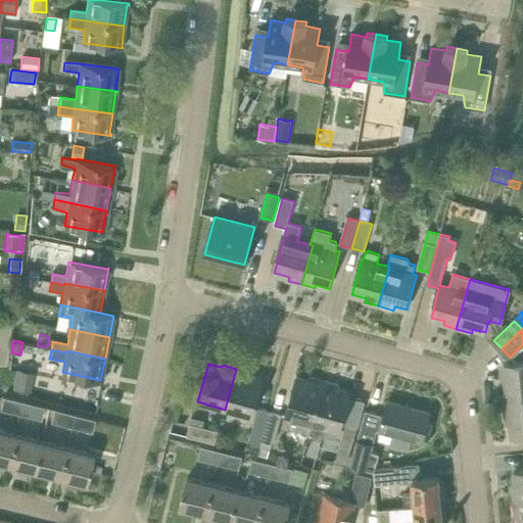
[(522,364),(505,366),(507,396),(505,396),(506,411),(522,409),(522,364)]
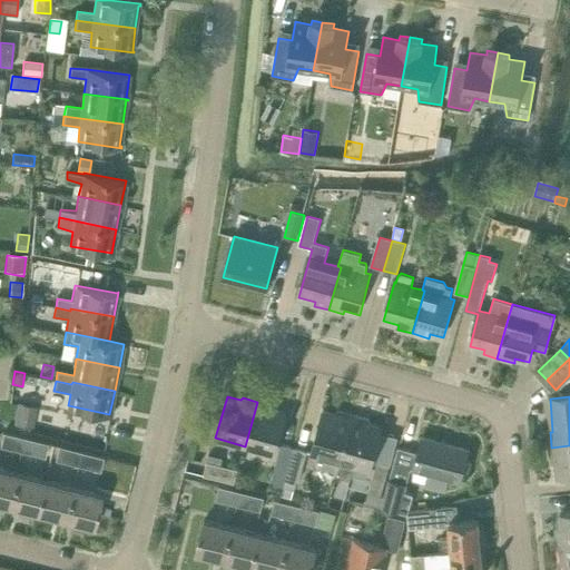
[(273,406),(257,402),(245,446),(275,454),(286,413),(273,409),(273,406)]
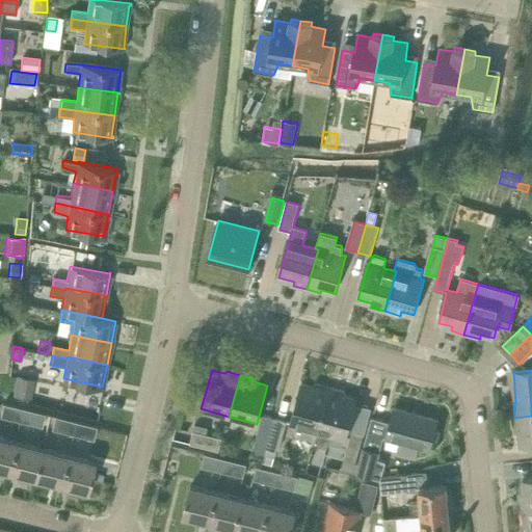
[(17,376),(12,396),(30,399),(34,379),(17,376)]
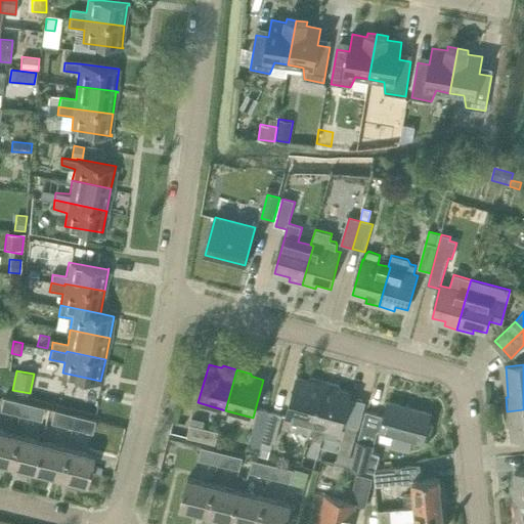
[(313,425),(326,384),(311,380),(310,382),(298,379),(287,417),(313,425)]
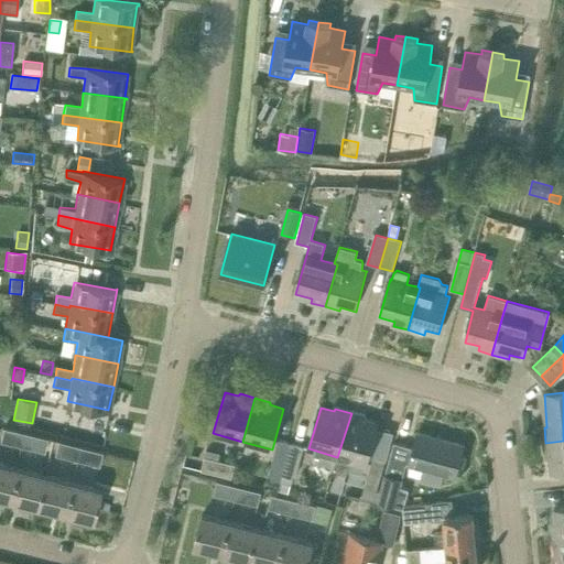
[(367,418),(351,413),(337,457),(333,472),(347,476),(351,461),(367,465),(379,424),(366,421),(367,418)]
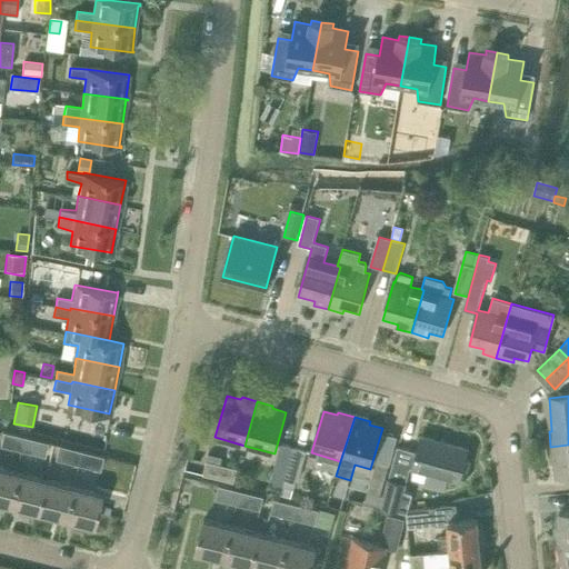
[(1,447),(22,452),(26,439),(5,433),(1,447)]
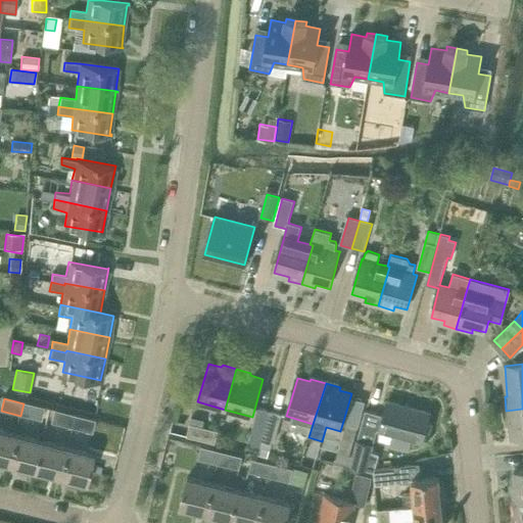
[(422,443),(430,415),(388,401),(379,431),(395,435),(391,446),(410,452),(413,440),(422,443)]
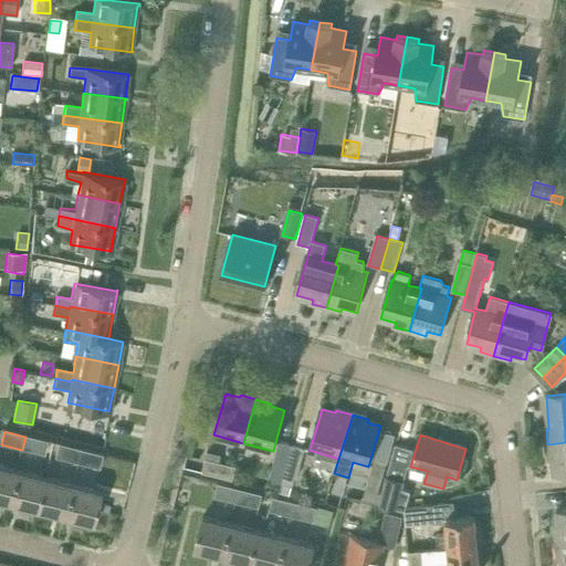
[(25,437),(22,450),(45,456),(49,442),(25,437)]
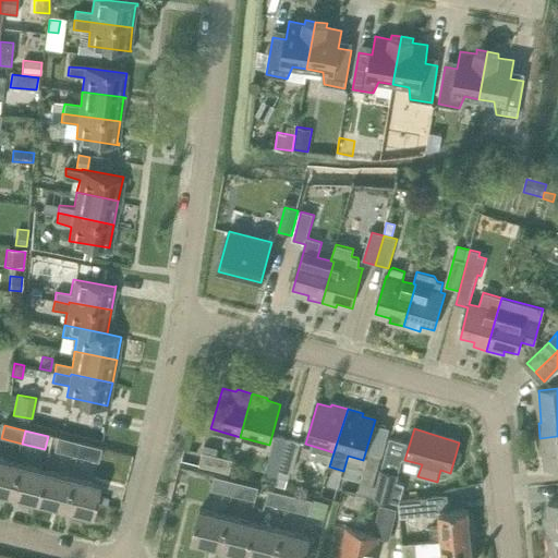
[(281,468),(289,439),(277,435),(268,464),(281,468)]
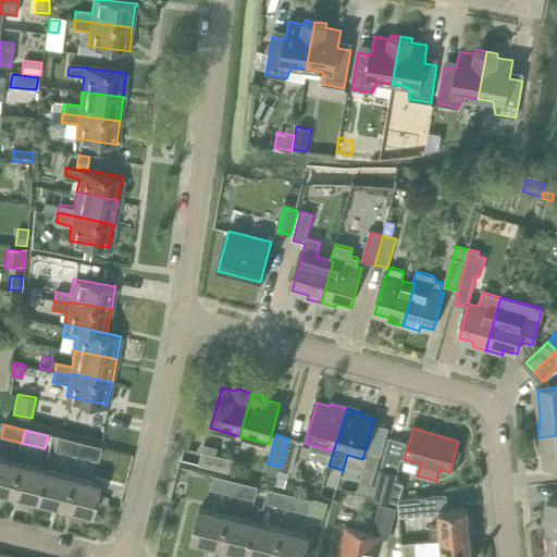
[(556,435),(539,437),(540,453),(543,453),(545,467),(556,465),(556,435)]
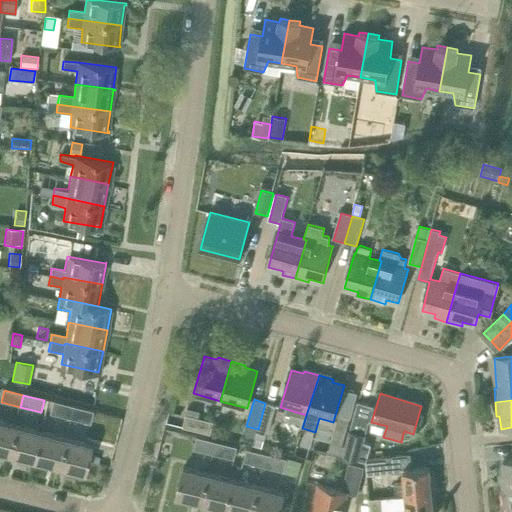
[(51,414),(70,419),(73,408),(54,403),(51,414)]
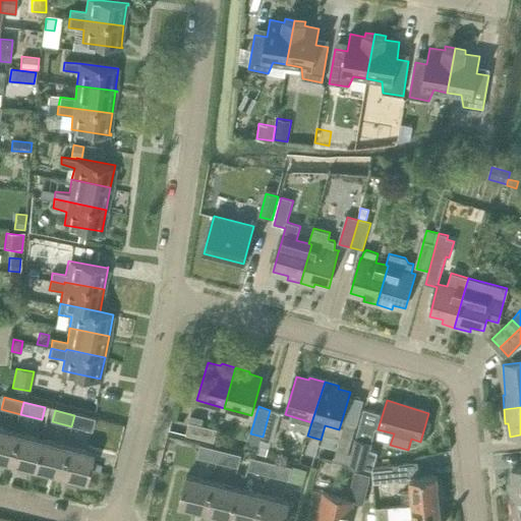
[(281,413),(270,410),(263,437),(274,441),(281,413)]
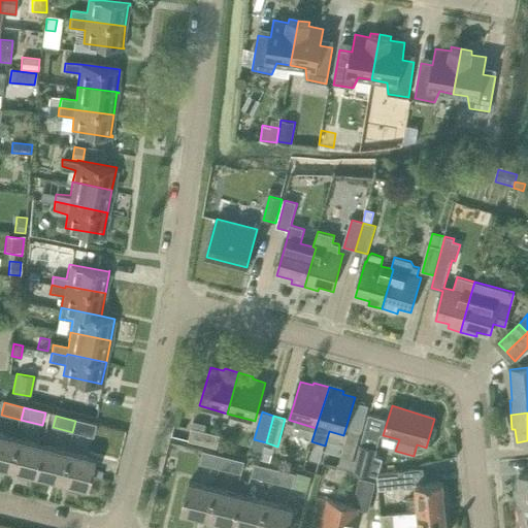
[(75,421),(72,432),(94,437),(97,426),(75,421)]
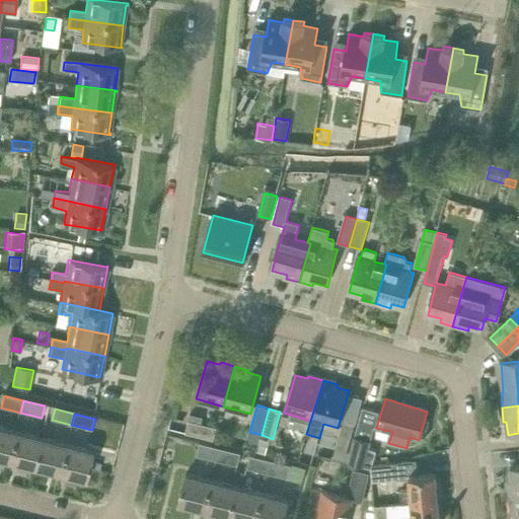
[(4,430),(0,429),(0,459),(7,461),(14,433),(16,424),(6,421),(4,430)]
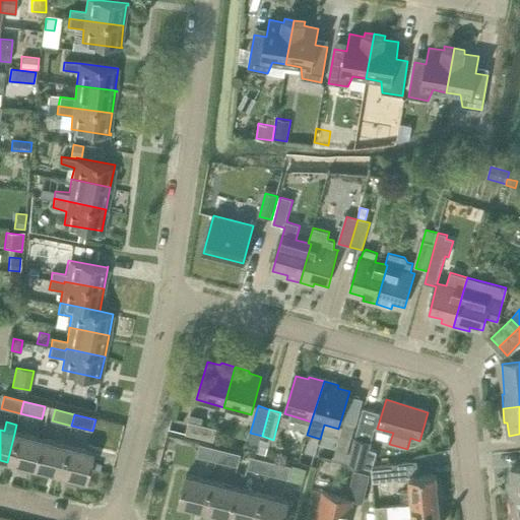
[(214,441),(217,430),(190,423),(187,434),(214,441)]
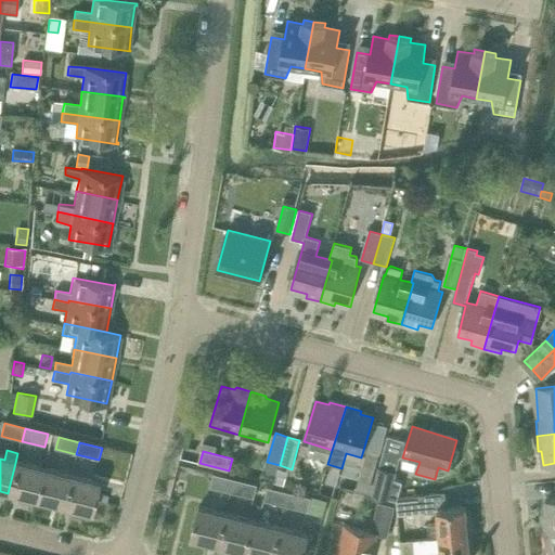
[(370,492),(379,454),(365,451),(356,489),(370,492)]
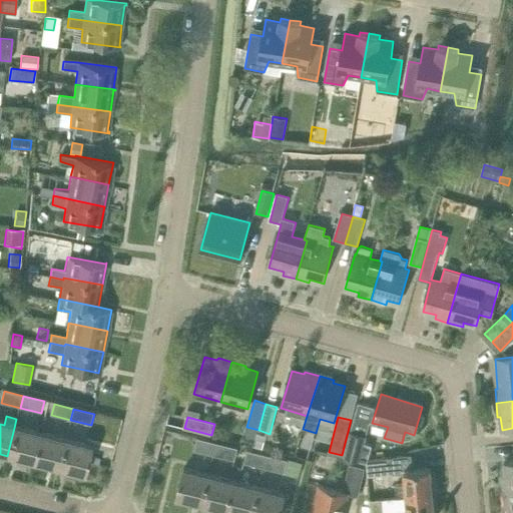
[(54,437),(40,434),(39,434),(32,462),(58,468),(67,432),(68,430),(56,427),(54,437)]
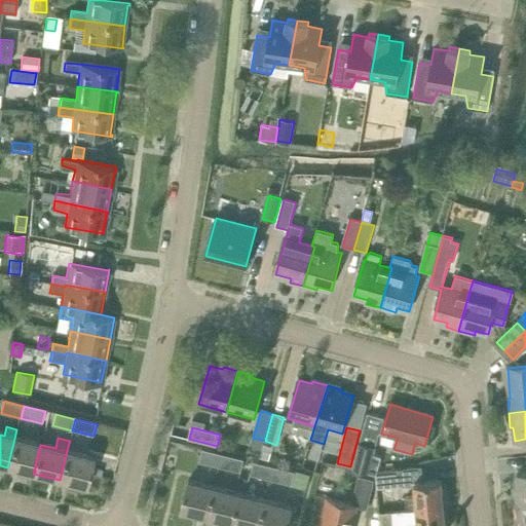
[(40,445),(15,439),(14,439),(7,467),(33,474),(40,445)]
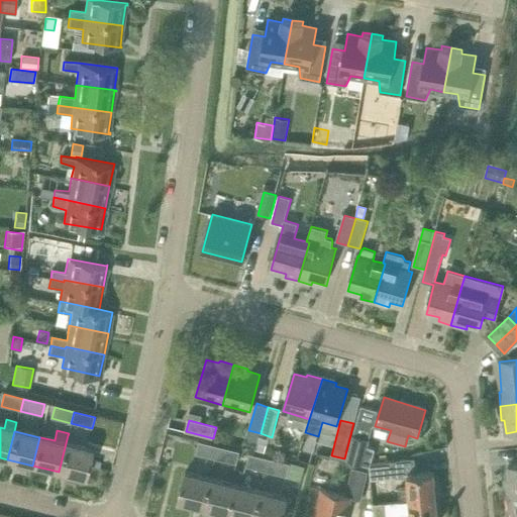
[(259,434),(254,449),(265,452),(269,437),(259,434)]
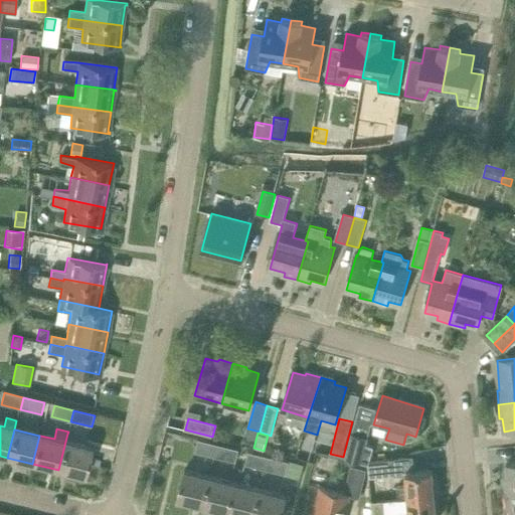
[(58,470),(84,477),(92,448),(76,445),(78,437),(67,434),(58,470)]
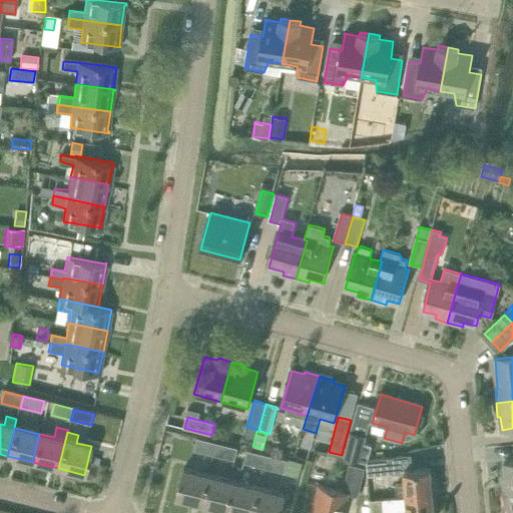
[(367,462),(371,447),(363,445),(365,438),(352,434),(345,457),(367,462)]
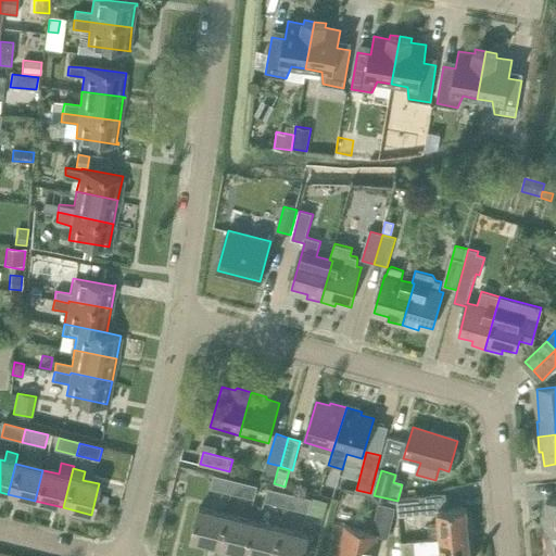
[(212,489),(234,494),(237,481),(215,476),(212,489)]
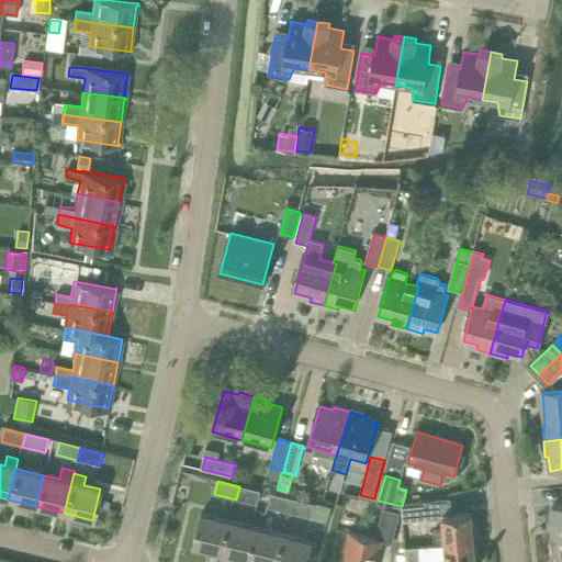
[(239,486),(236,499),(258,505),(261,492),(239,486)]
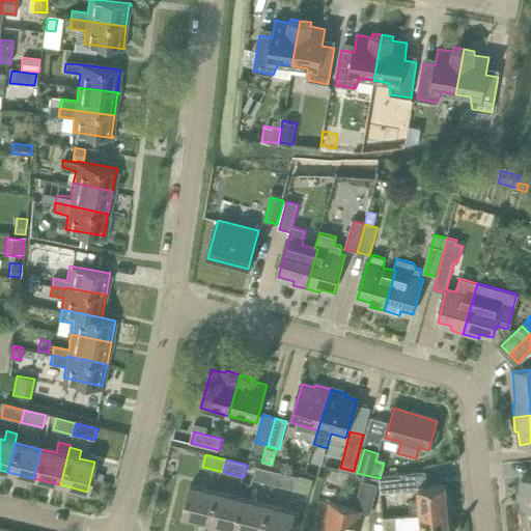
[(254,480),(275,485),(278,473),(257,468),(254,480)]
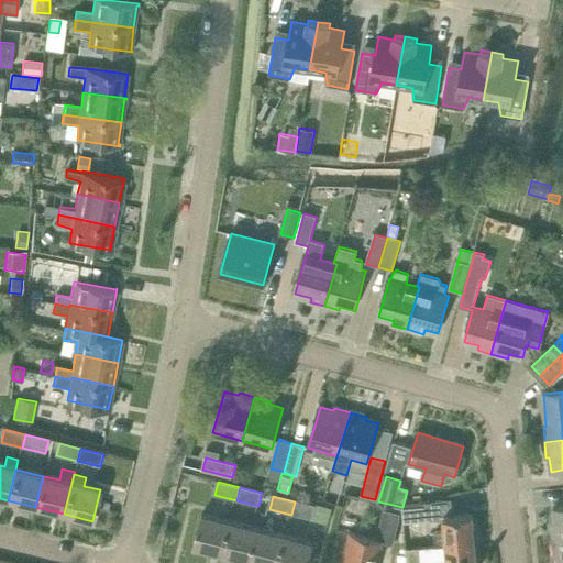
[(295,501),(291,515),(312,520),(316,507),(295,501)]
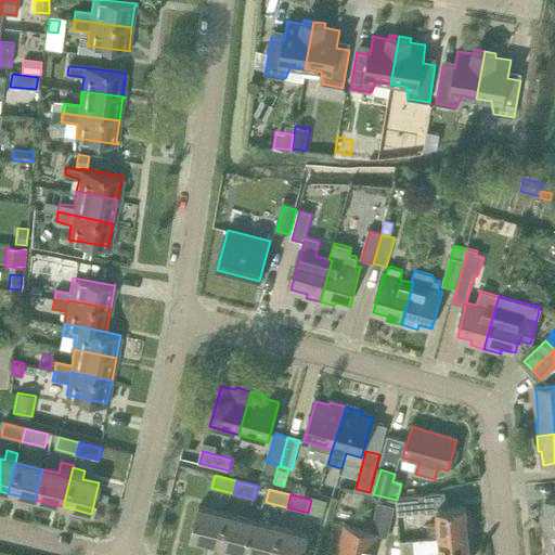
[(399,515),(425,512),(424,499),(397,501),(399,515)]
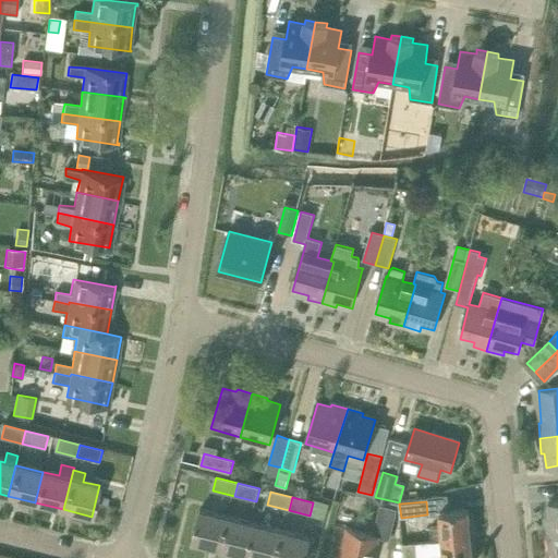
[(548,520),(549,535),(557,533),(557,504),(550,505),(552,519),(548,520)]
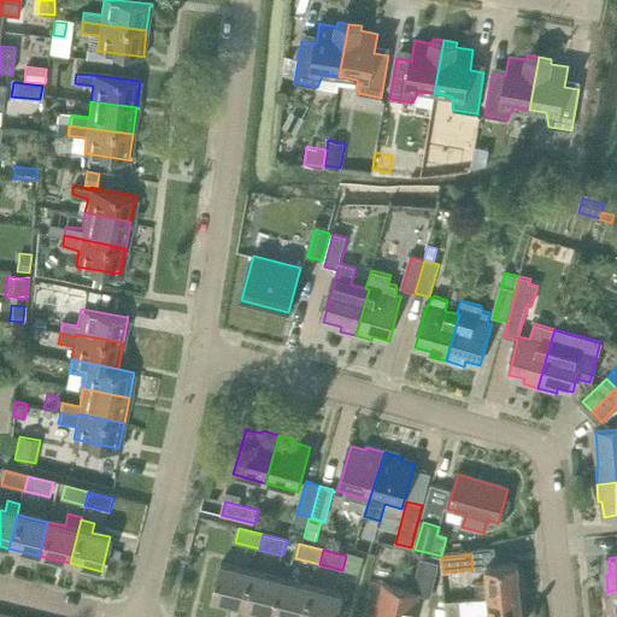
[(430,599),(440,565),(421,560),(411,593),(385,586),(376,616),(413,616),(419,595),(430,599)]
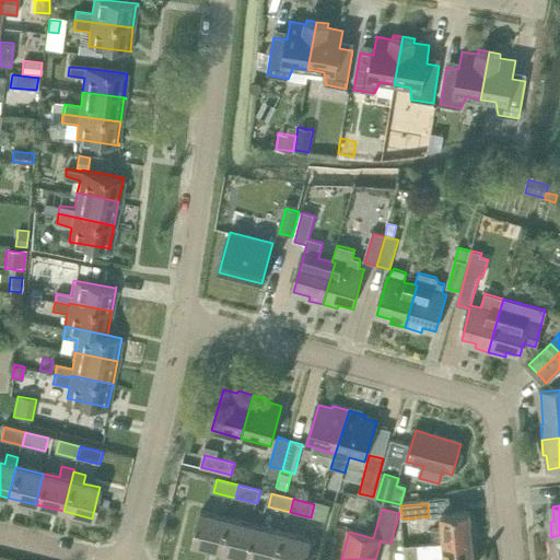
[(194,543),(221,549),(230,518),(201,512),(194,543)]
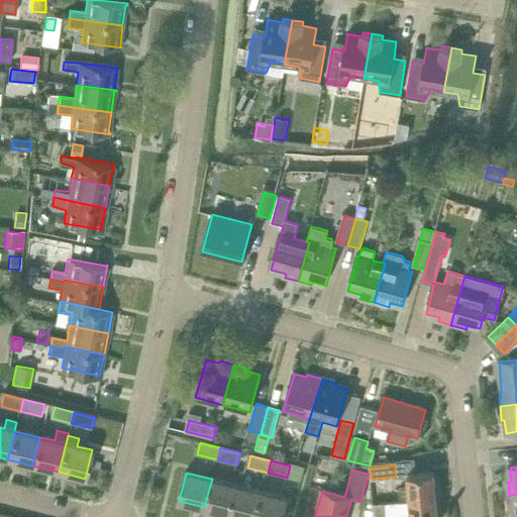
[(400,503),(436,499),(434,474),(407,476),(408,490),(399,490),(400,501),(400,503)]
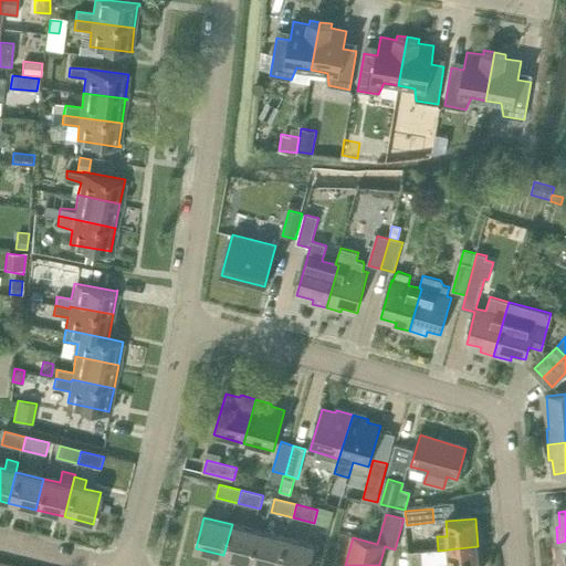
[(232,524),(223,555),(251,563),(260,532),(232,524)]
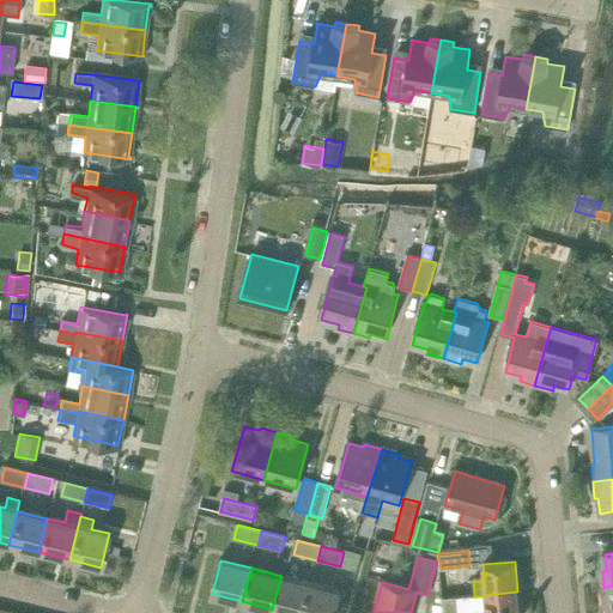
[(272,610),(286,612),(303,612),(311,583),(281,576),(272,610)]
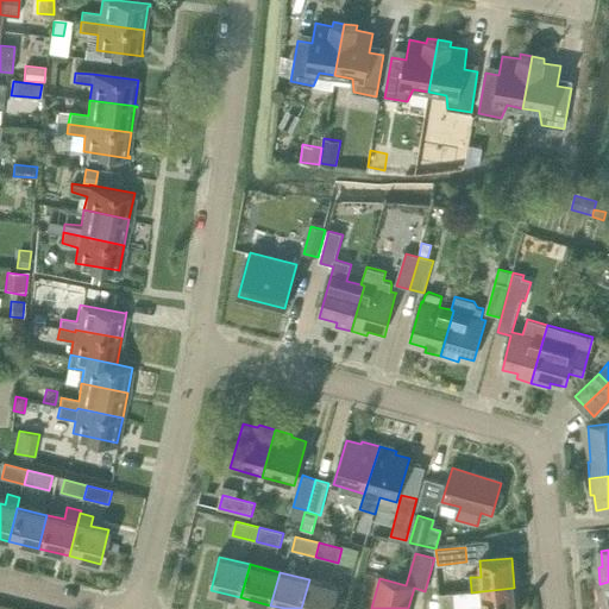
[(309,579),(301,608),(333,608),(339,588),(309,579)]
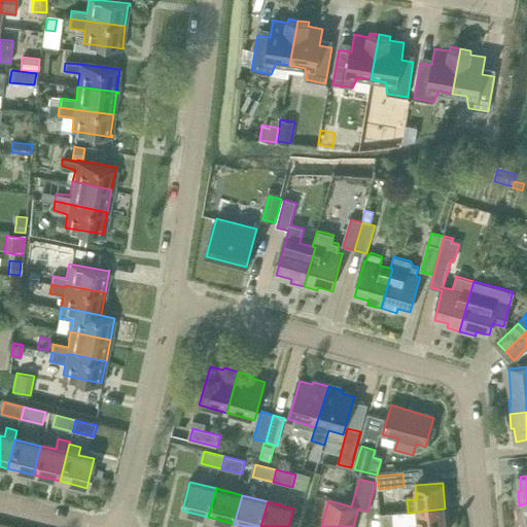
[(446,526),(445,508),(408,513),(408,511),(379,513),(380,526),(393,526),(418,524),(418,526),(446,526)]
